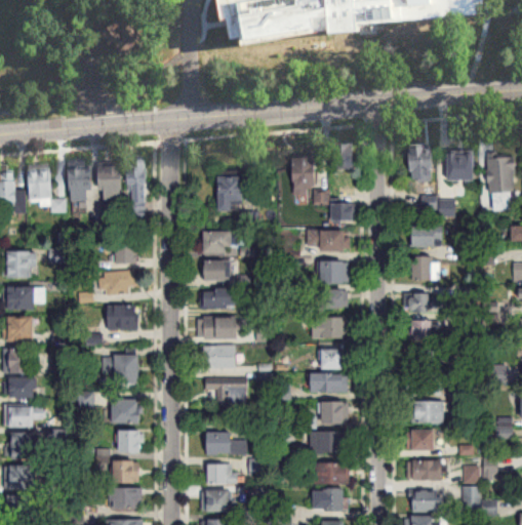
[(497,0),(499,12),(374,23),(373,3),(377,3),(376,0),(497,0)]
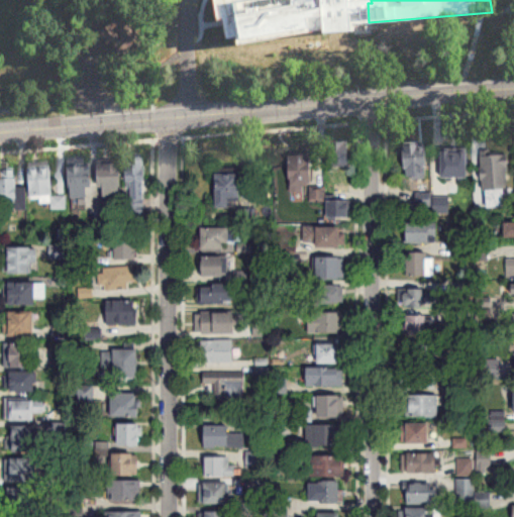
[(323,144),(323,166),(347,166),(347,144),(323,144)]
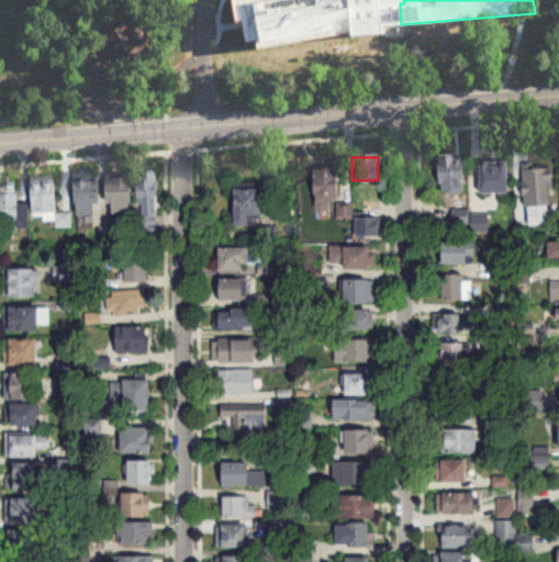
[(460,157),(437,158),(438,194),(462,194),(460,157)]
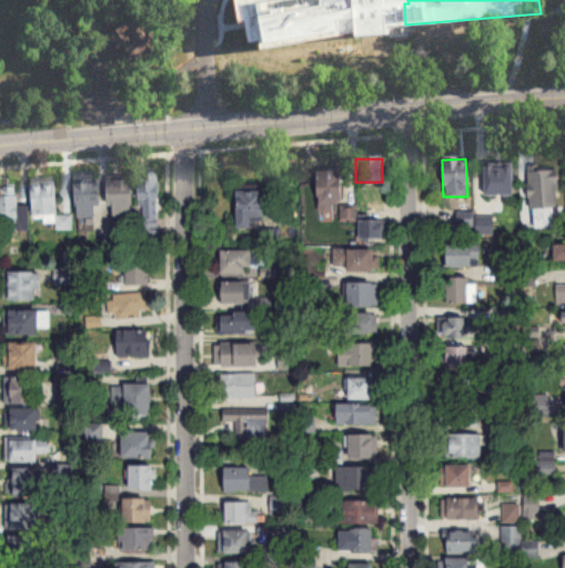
[(316,170),(315,203),(341,203),(341,171),(316,170)]
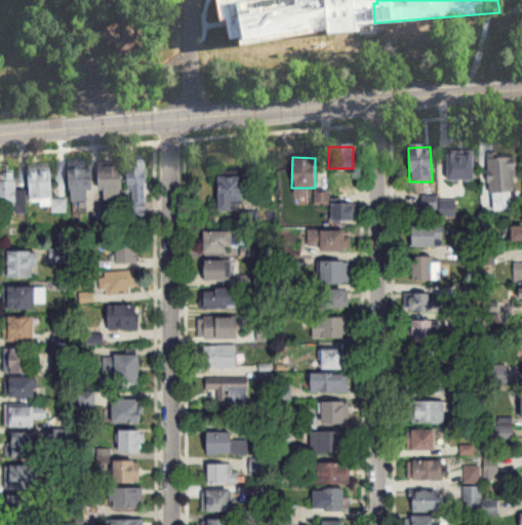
[(488,158),(489,211),(513,210),(512,157),(488,158)]
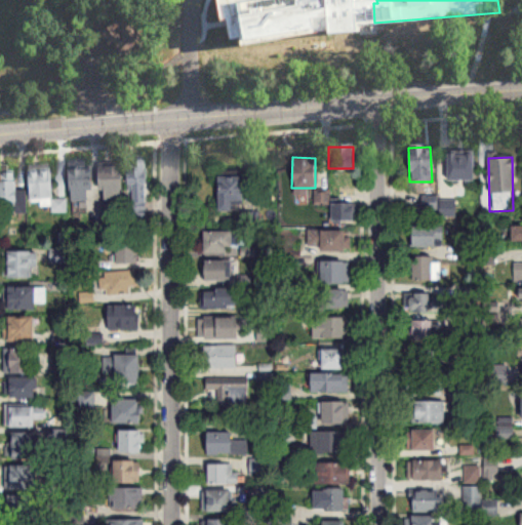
[(127,219),(146,219),(145,164),(126,164),(127,219)]
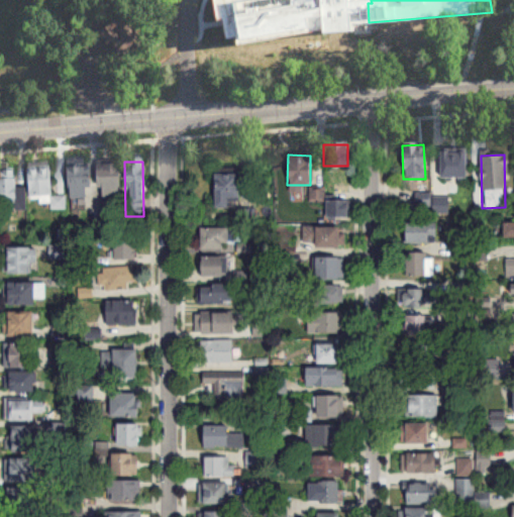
[(101,165),(101,199),(120,199),(120,165),(101,165)]
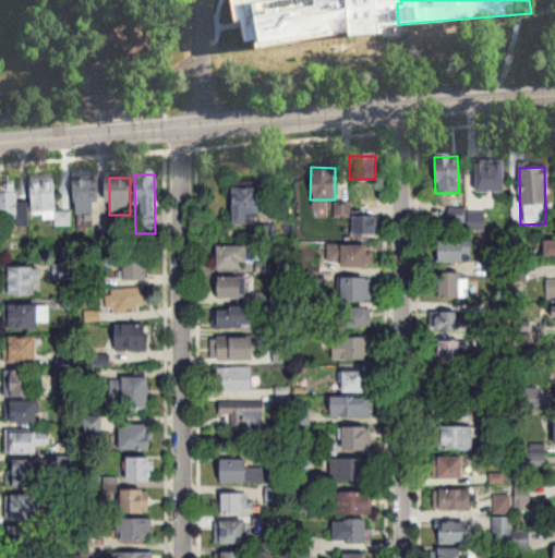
[(97,214),(97,180),(73,180),(73,214),(97,214)]
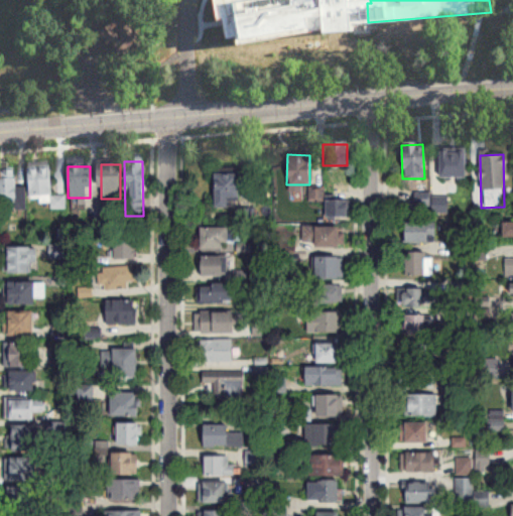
[(50,168),(29,169),(29,198),(37,198),(37,203),(48,202),(49,209),(62,208),(62,196),(50,197),(50,168)]
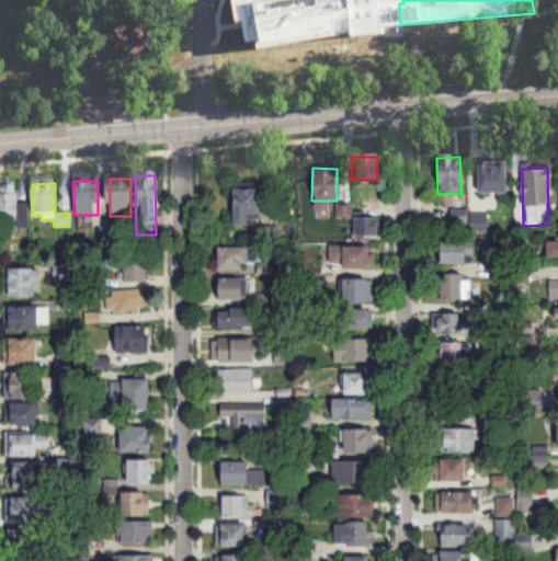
[(16,186),(0,185),(0,218),(11,219),(11,229),(26,229),(26,203),(16,203),(16,186)]
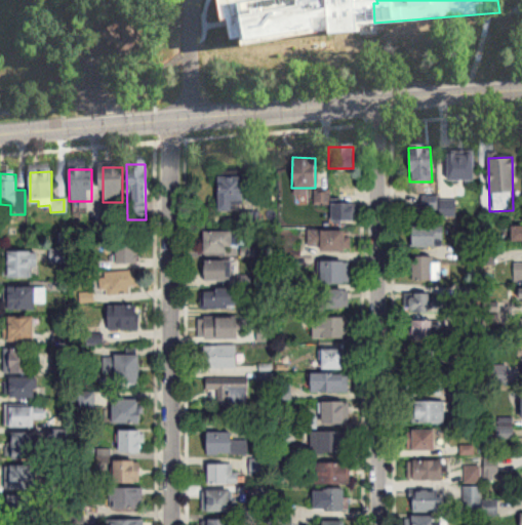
[(216,210),(233,210),(233,203),(242,203),(242,176),(216,176),(216,210)]
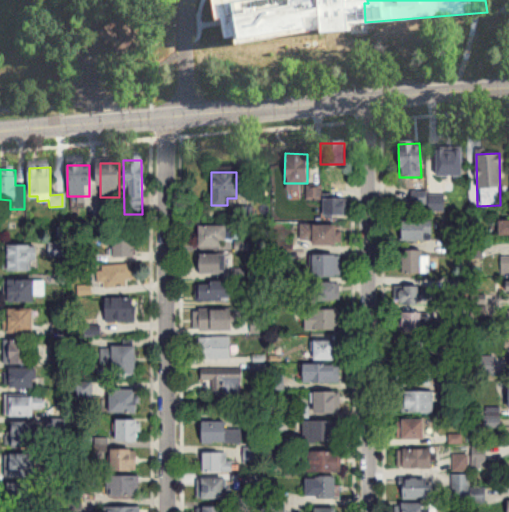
[(328,184),(328,215),(344,215),(344,184),(328,184)]
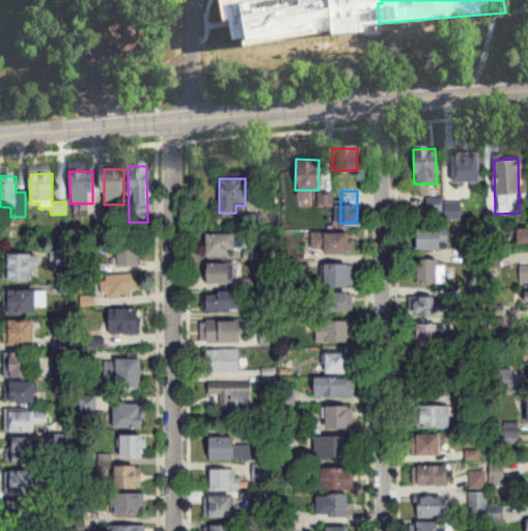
[(527,222),(517,222),(517,245),(527,244),(527,222)]
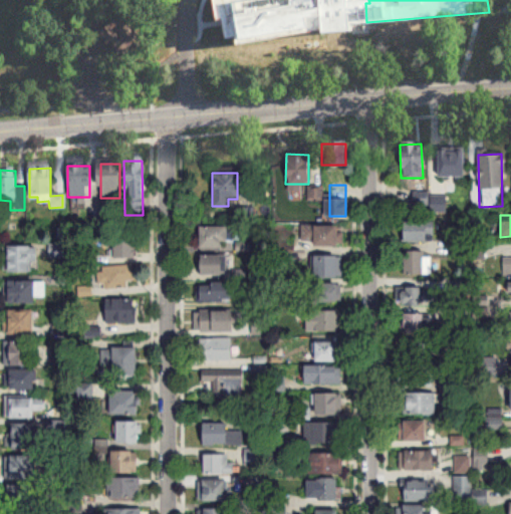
[(434,241),(434,221),(404,221),(404,241),(434,241)]
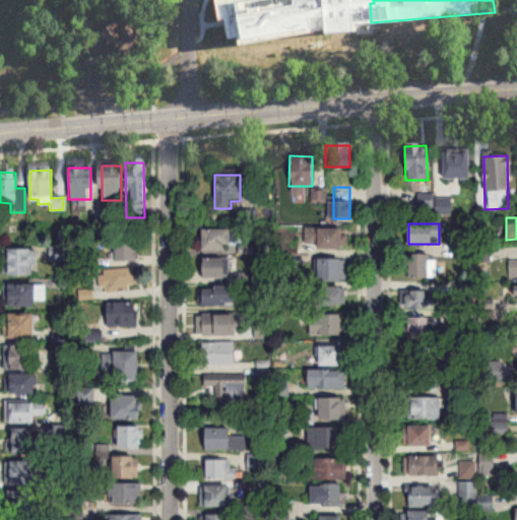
[(345,228),(304,228),(303,242),(296,242),(296,252),(316,252),(316,248),(345,249),(345,228)]
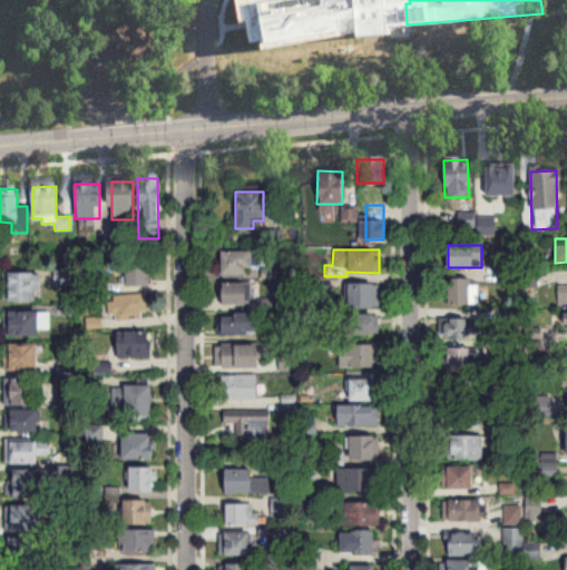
[(221,275),(252,275),(252,252),(221,252),(221,275)]
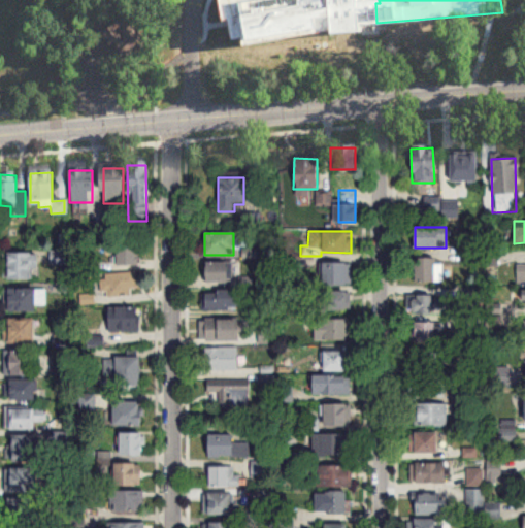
[(135,265),(135,243),(116,243),(116,265),(135,265)]
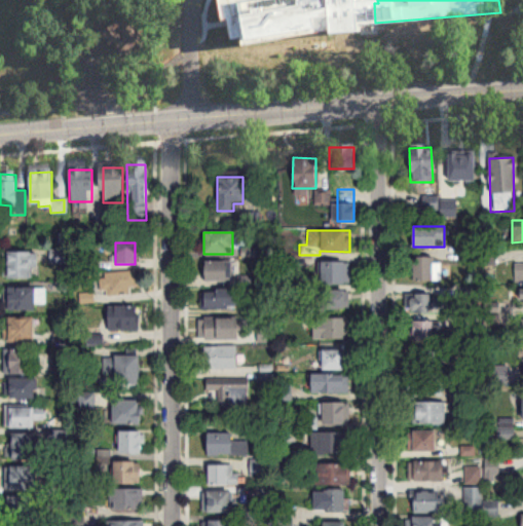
[(63,249),(47,249),(48,264),(63,264),(63,249)]
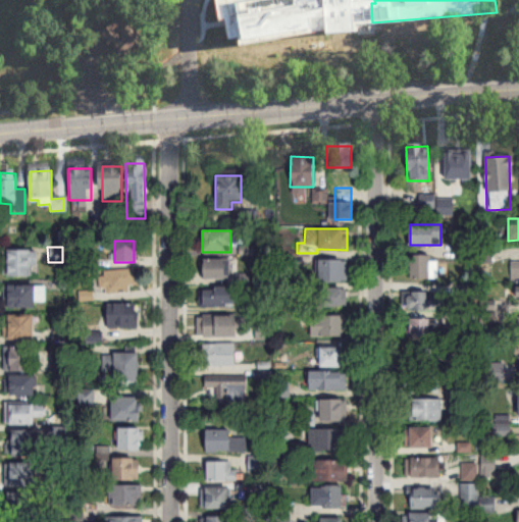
[(37,267),(37,250),(6,250),(6,276),(32,276),(32,267),(37,267)]
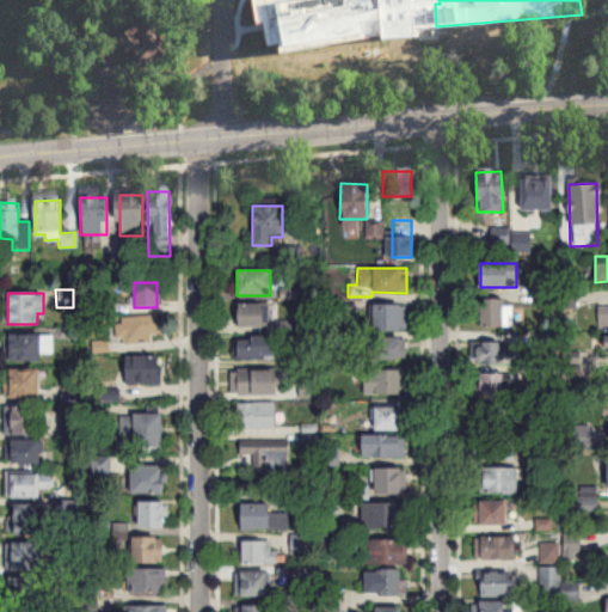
[(480,299),(480,326),(503,326),(503,299),(480,299)]
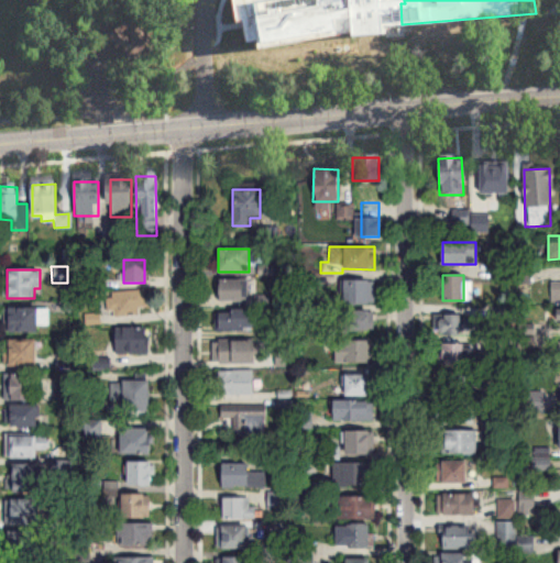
[(559,300),(559,279),(559,282),(548,282),(548,301),(559,300)]
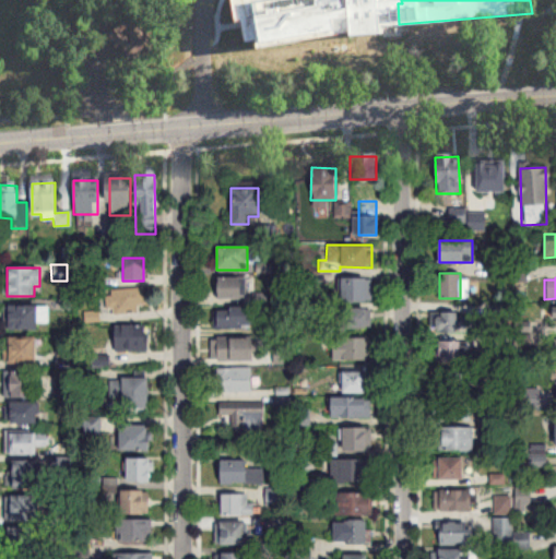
[(244,299),(244,278),(217,278),(217,299),(244,299)]
